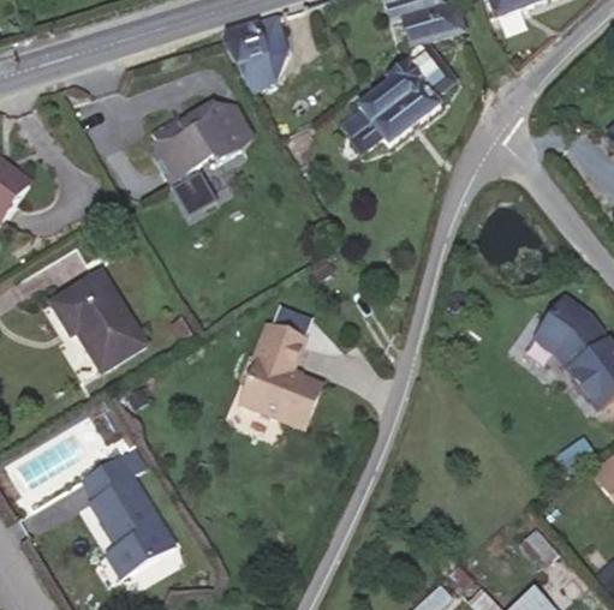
[(425,39),(463,29),(459,18),(454,13),(448,9),(440,0),(385,0),(392,19),(403,16),(410,43),(407,59),(387,75),(391,79),(357,103),(359,107),(370,120),(351,136),(349,137),(361,151),(382,136),(388,143),(440,103),(434,96),(455,79),(425,39)]
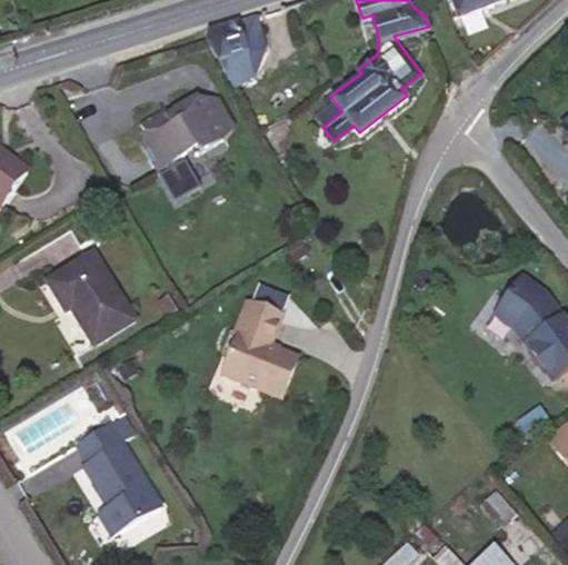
[(451,0),(458,16),(498,0),(451,0)]
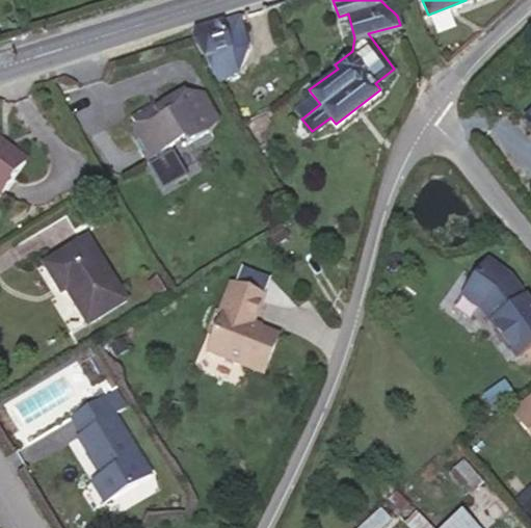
[(191,32),(214,71),(237,63),(231,47),(247,42),(238,11),(193,25),(192,31),(191,32)]
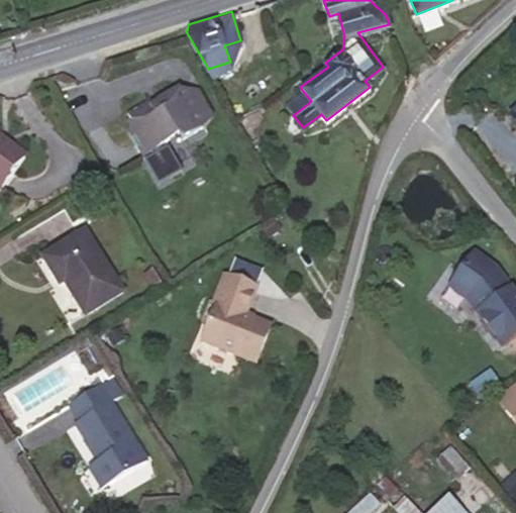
[(230,62),(208,69),(214,76),(232,67),(240,40),(224,45),(230,62)]
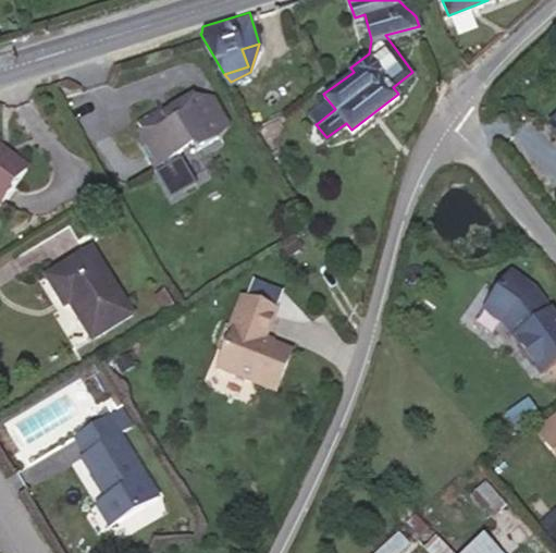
[(196,96),(218,136),(230,123),(212,94),(194,93),(196,96)]
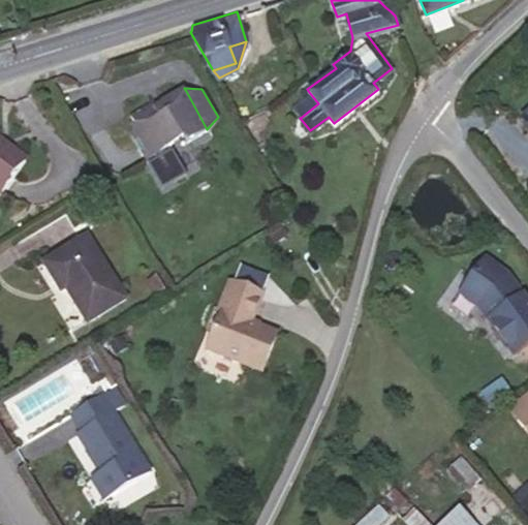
[(185,142),(207,129),(186,91),(155,109),(151,101),(129,114),(137,127),(129,131),(145,158),(183,136),(185,142)]
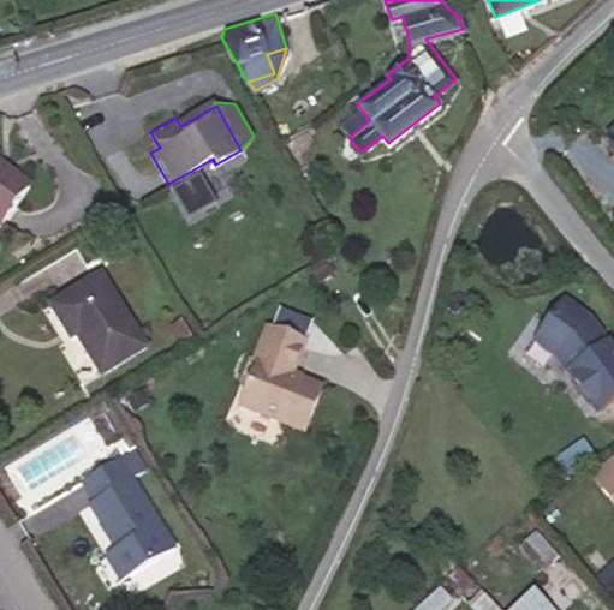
[(370,120),(359,107),(340,121),(351,136),(370,120)]
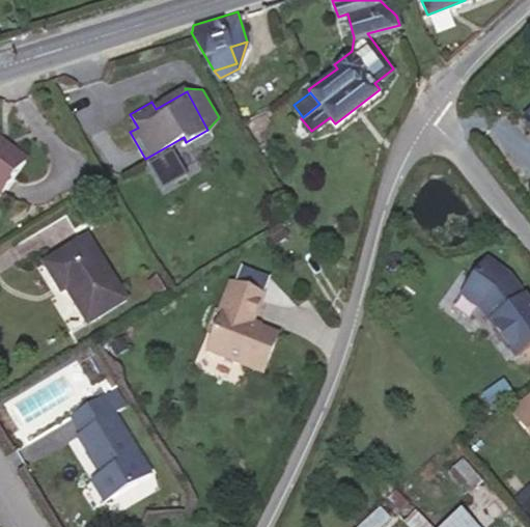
[(25,158),(0,139),(0,191),(1,192),(25,158)]
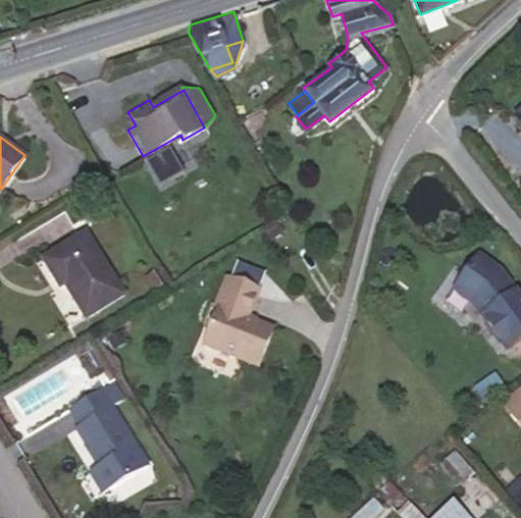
[(58,273),(63,281),(86,316),(123,293),(85,229),(41,257),(54,276),(58,273)]
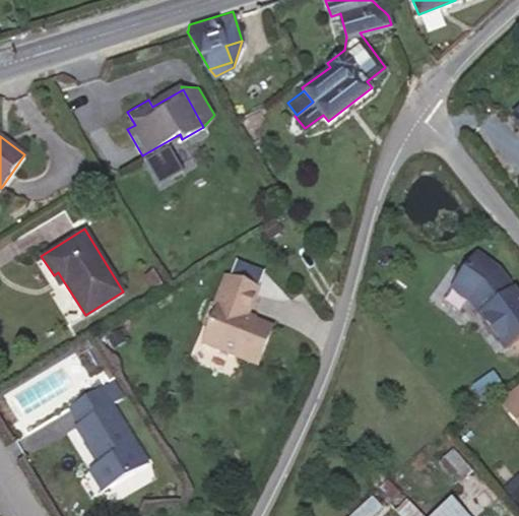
[(498,266),(475,250),(451,283),(468,296),(503,344),(518,332),(518,297),(512,286),(505,292),(499,282),(505,276),(498,266)]
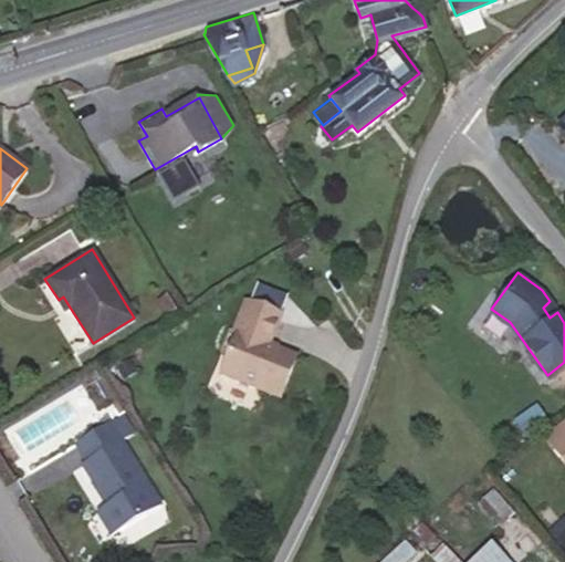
[(64,309),(69,305),(63,297),(59,300),(64,309)]
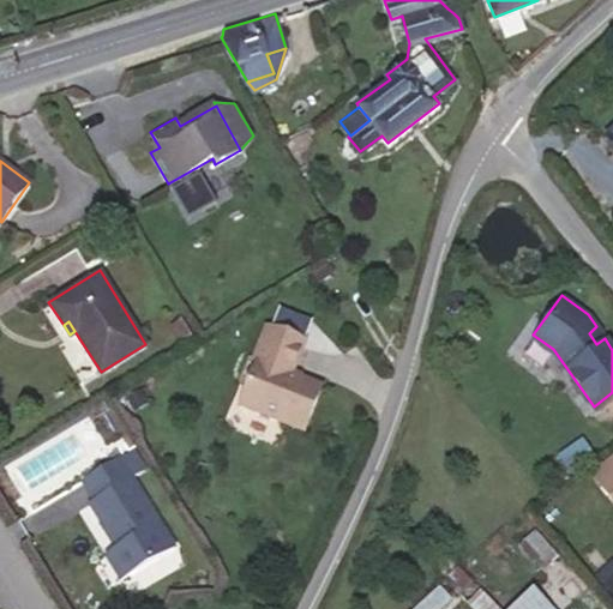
[(270,324),(264,321),(248,354),(254,356),(270,324)]
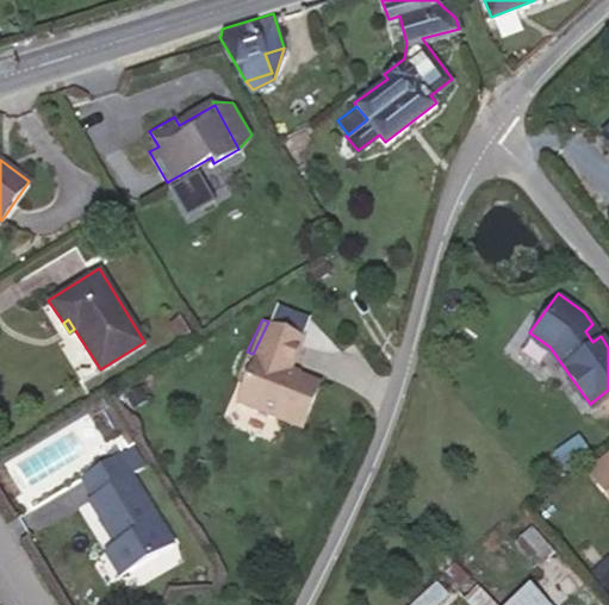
[(300,337),(268,322),(253,354),(247,351),(244,350),(234,372),(242,376),(232,397),(294,426),(315,384),(285,369),(300,337)]
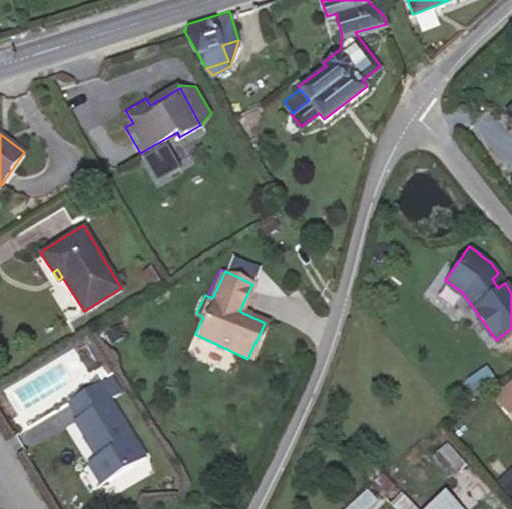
[(103,378),(113,394),(121,389),(111,373),(103,378)]
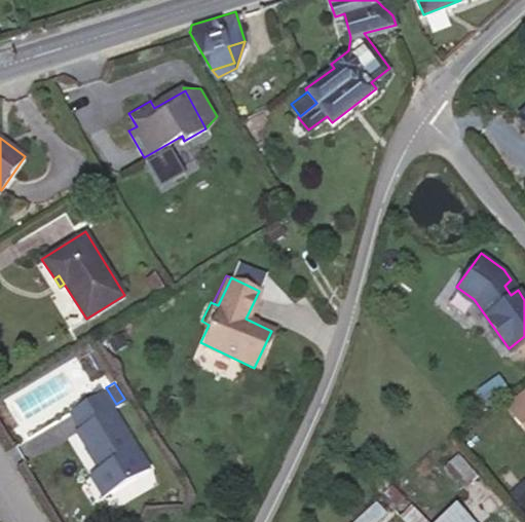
[(116,404),(106,387),(70,408),(80,424),(111,406),(116,404)]
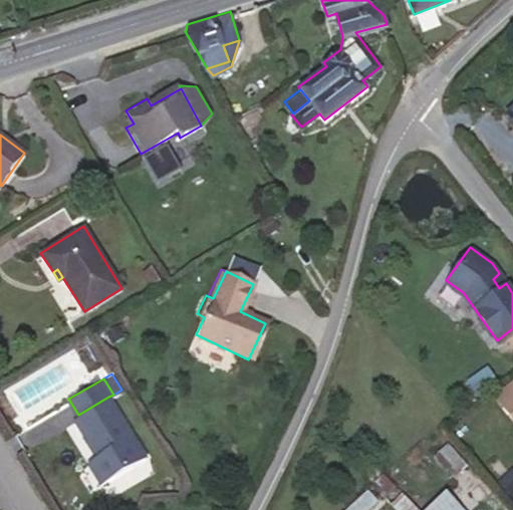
[(512,380),(494,395),(512,418),(512,380)]
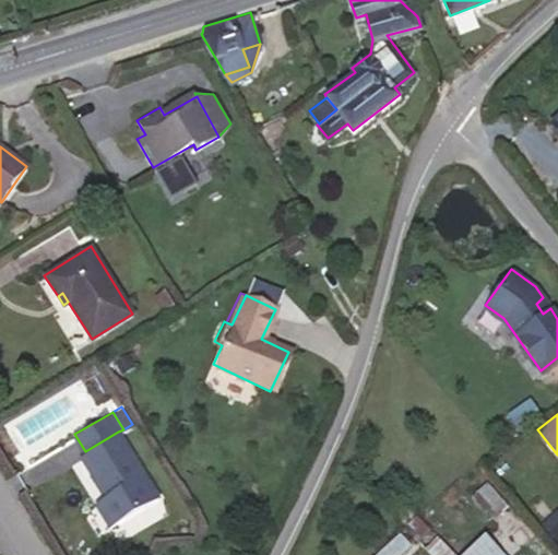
[(110,503),(101,509),(110,526),(158,496),(118,432),(85,451),(81,455),(106,495),(110,503)]
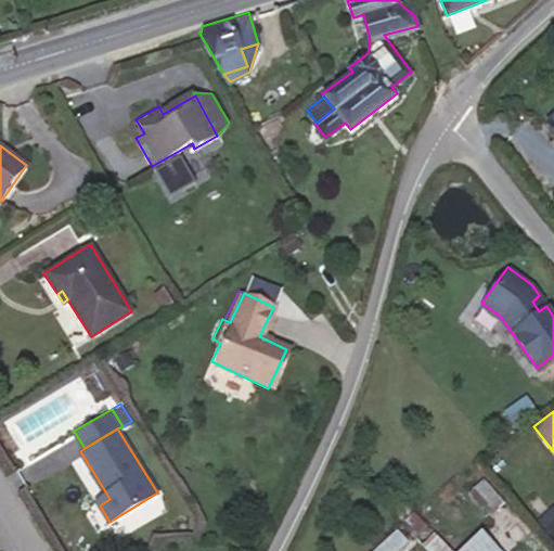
[(94,498),(100,505),(110,499),(105,491),(94,498)]
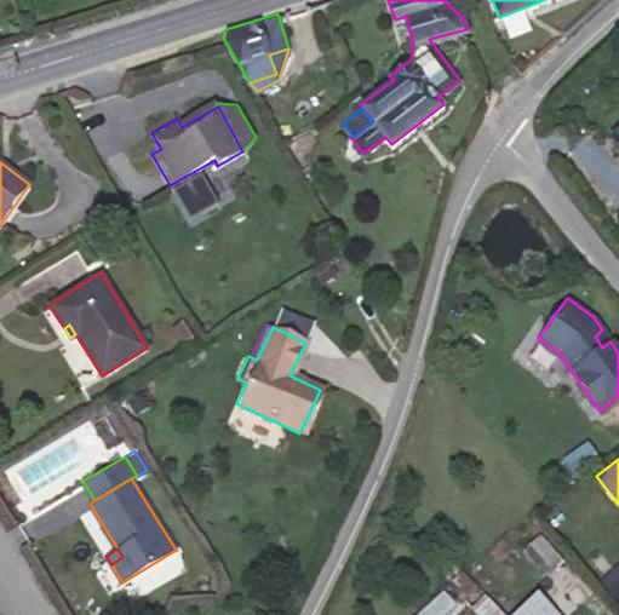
[(443,614),(456,604),(442,588),(414,614),(443,614)]
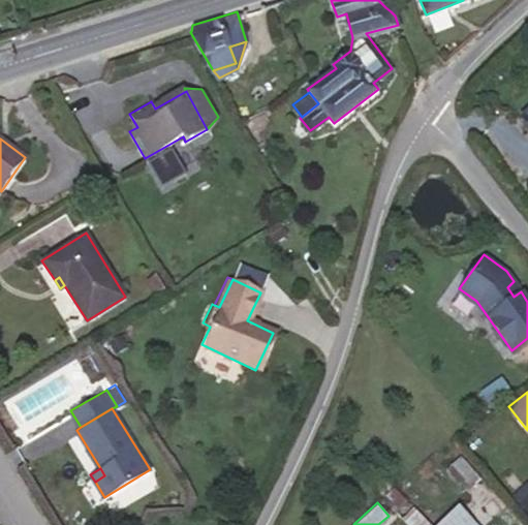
[(477,524),(459,504),(436,524),(477,524)]
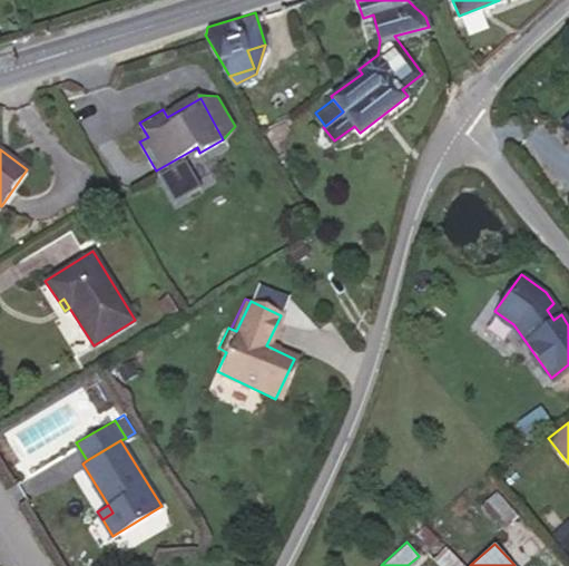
[(442,565),(466,565),(445,545),(433,555),(442,565)]
